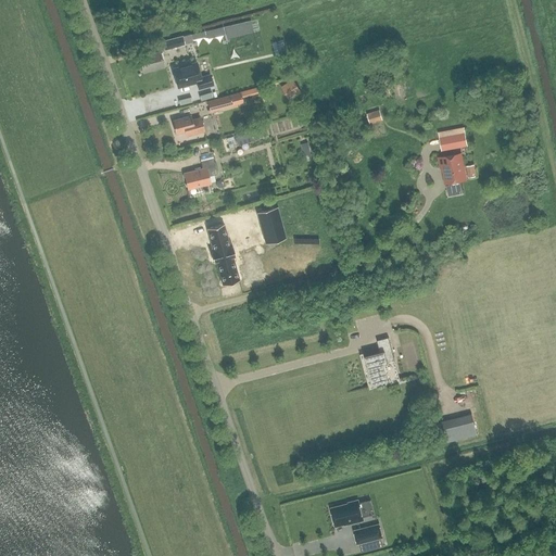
[(182,36),(162,41),(164,50),(185,45),(182,36)]
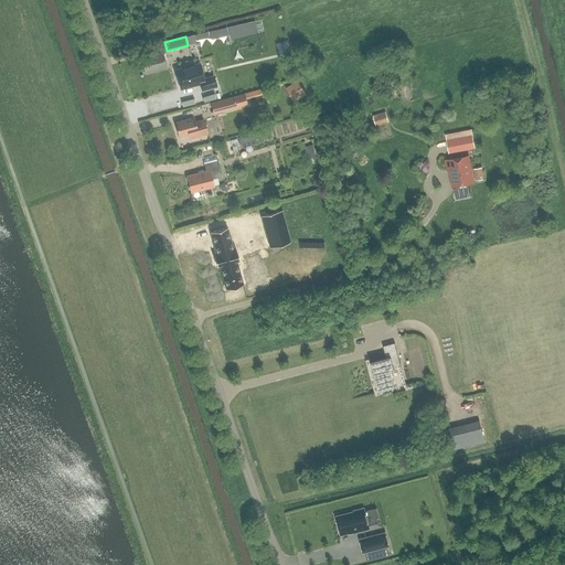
[(141,59),(146,75),(167,70),(162,53),(141,59)]
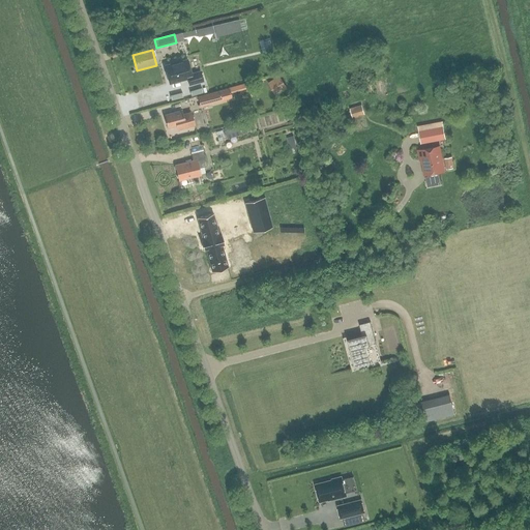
[(187,60),(165,67),(170,84),(187,79),(189,85),(203,82),(201,75),(192,77),(187,60)]
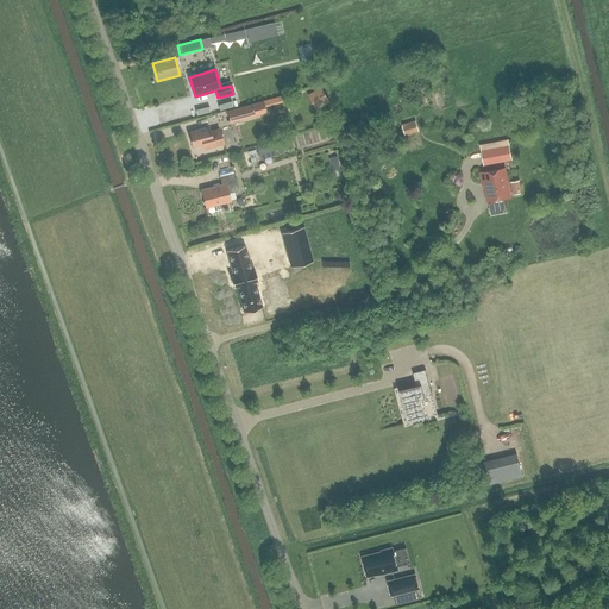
[(321,88),(308,96),(315,110),(330,100),(321,88)]
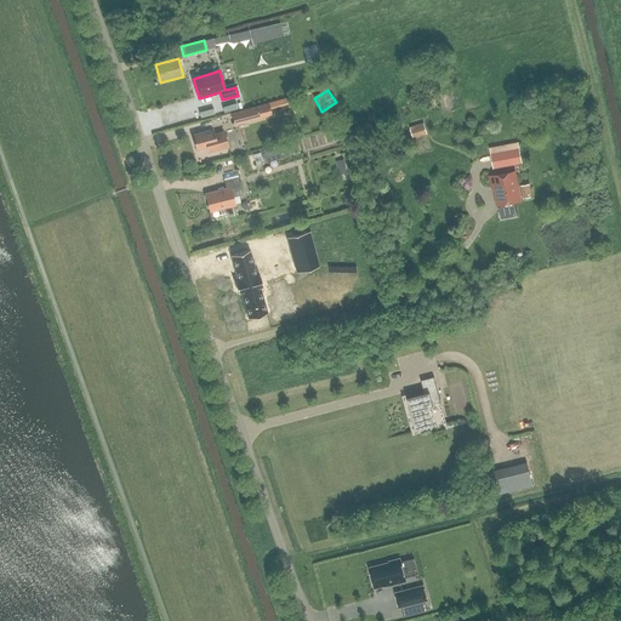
[(268,102),(232,113),(235,124),(272,113),(268,102)]
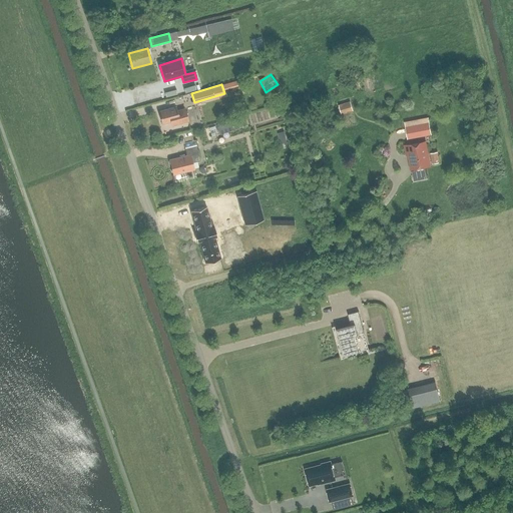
[(350,102),(339,105),(341,114),(353,111),(350,102)]
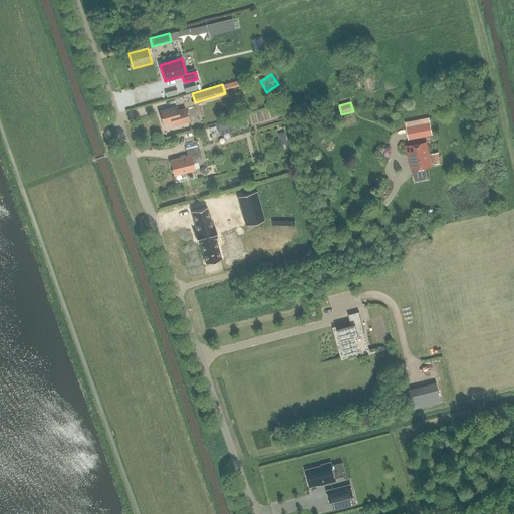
[(187,109),(175,112),(174,108),(160,112),(163,124),(173,122),(174,125),(190,121),(187,109)]
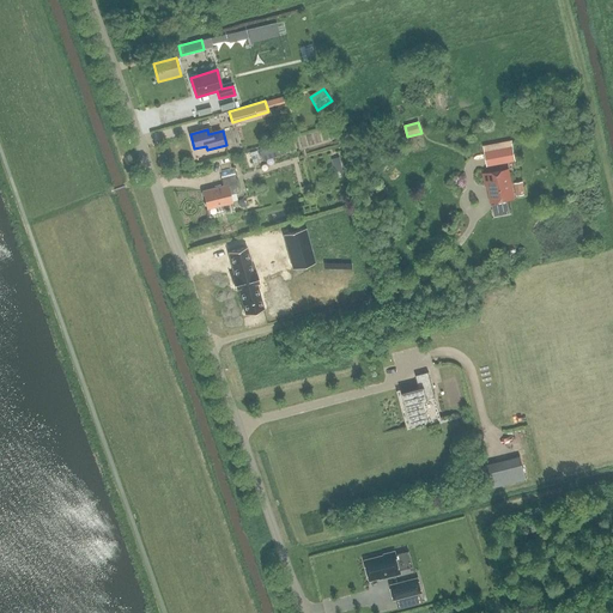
[(513,146),(484,152),(487,167),(515,161),(513,146)]
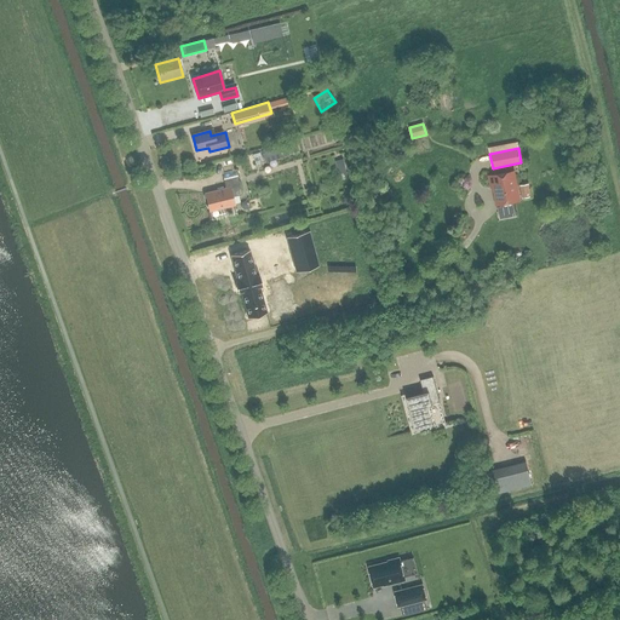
[(343,160),(336,161),(338,174),(346,172),(343,160)]
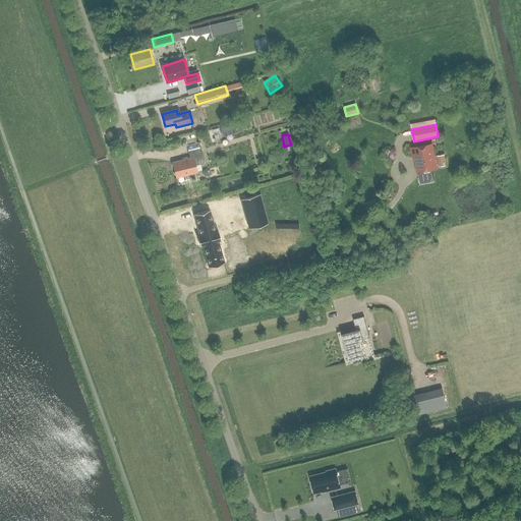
[(431,145),(411,149),(413,158),(415,158),(418,172),(421,171),(421,173),(418,174),(420,184),(433,181),(431,172),(428,172),(428,170),(436,169),(431,145)]
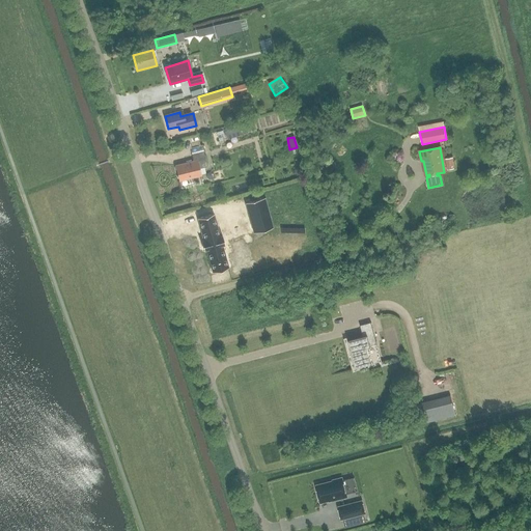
[(207,167),(203,151),(192,155),(194,162),(175,166),(179,182),(201,176),(199,169),(207,167)]
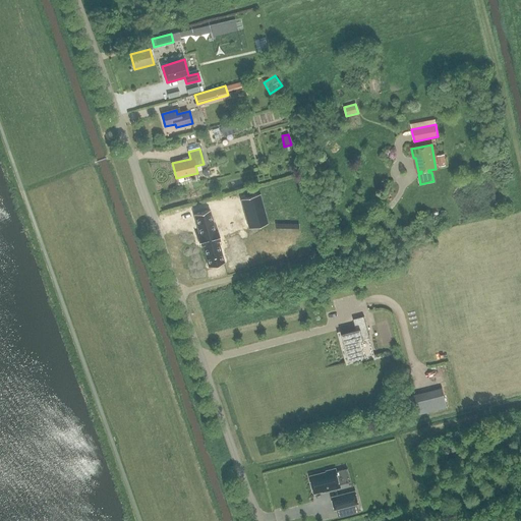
[(261,193),(240,198),(248,228),(269,223),(261,193)]
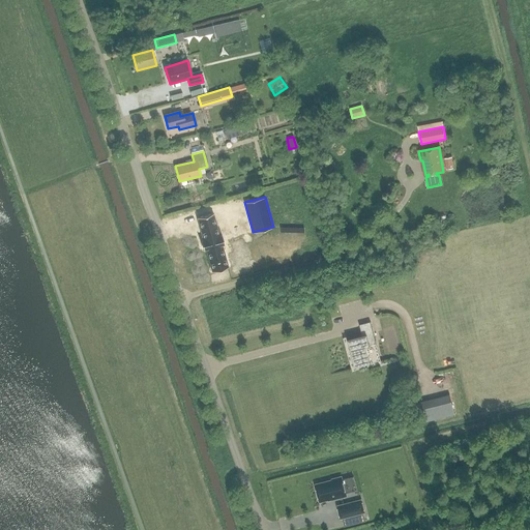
[(213,213),(197,218),(203,240),(201,240),(204,251),(205,249),(206,249),(211,272),(229,268),(223,246),(225,245),(222,235),(219,236),(213,213)]
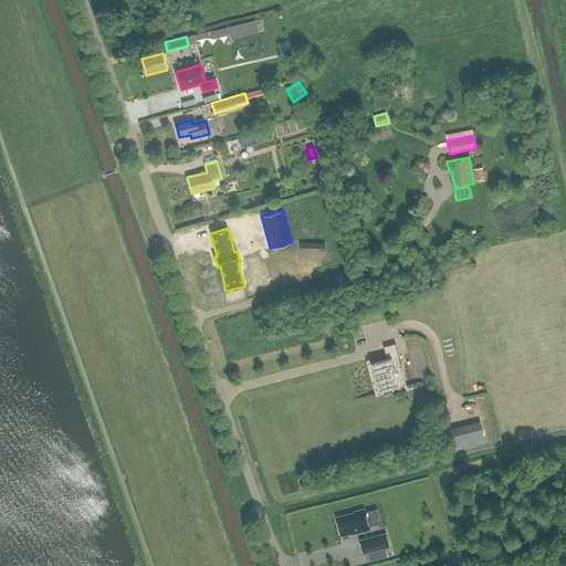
[(379,394),(407,386),(396,343),(384,346),(387,358),(370,363),(379,394)]
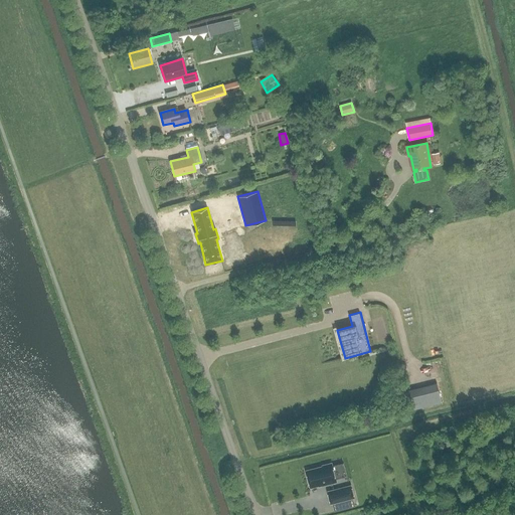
[(437,383),(407,390),(412,409),(442,402),(437,383)]
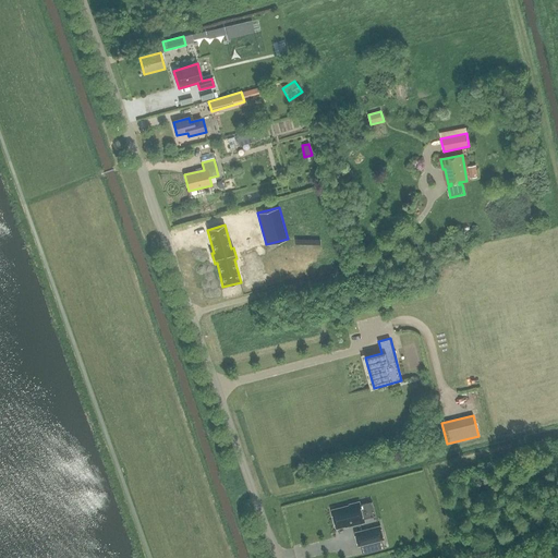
[(346,529),(365,523),(360,501),(349,505),(331,510),(337,530),(346,528),(346,529)]
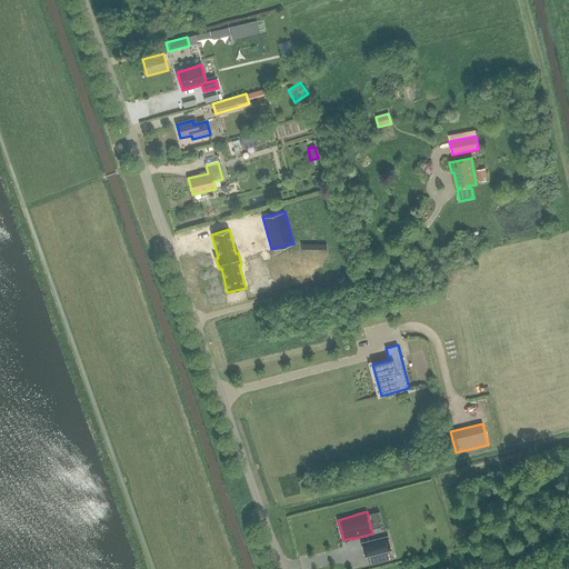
[(388,536),(362,542),(366,556),(391,549),(388,536)]
